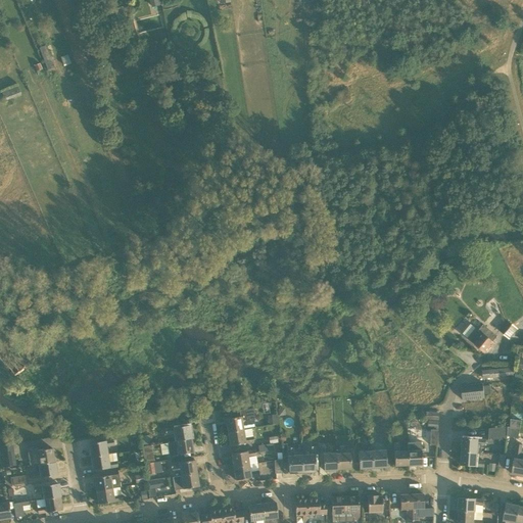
[(46,45),(40,48),(48,69),(54,67),(46,45)]
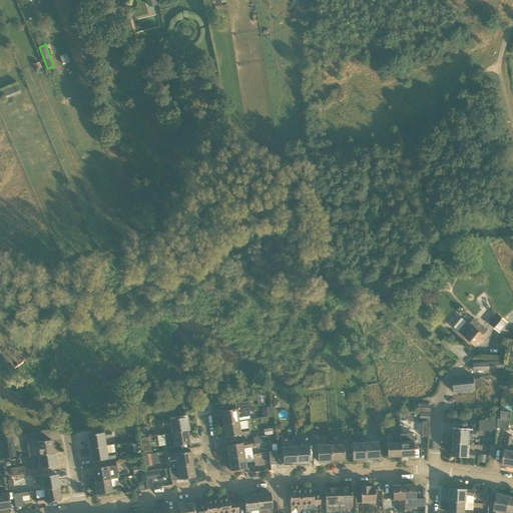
[(5,98),(20,93),(17,84),(1,90),(3,95),(5,98)]
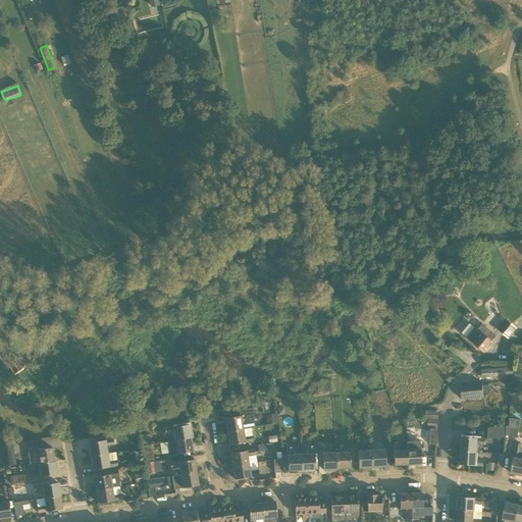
[(499,329),(509,337),(516,328),(507,320),(499,329)]
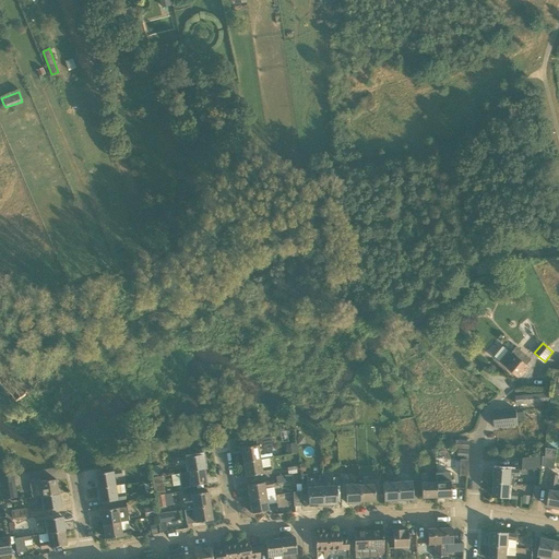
[(507,367),(507,368),(519,378),(528,366),(527,365),(532,359),(516,346),(511,353),(503,346),(495,357),(500,360),(500,361),(507,367)]
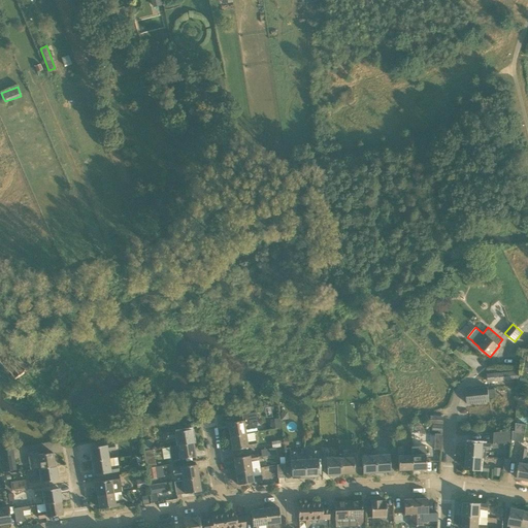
[(518,371),(498,373),(488,374),(489,383),(519,380),(518,371)]
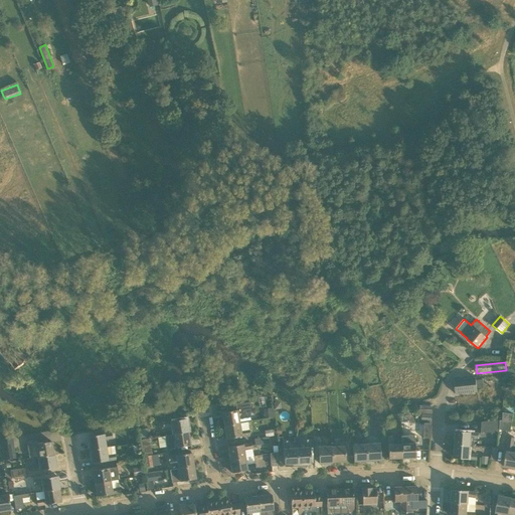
[(483,379),(476,379),(476,378),(455,380),(456,394),(477,392),(477,388),(484,388),(483,379)]
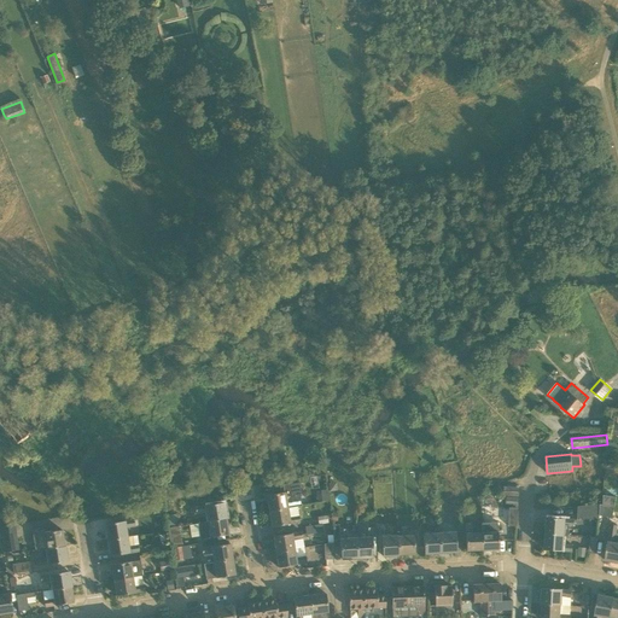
[(269,511),(287,508),(286,499),(301,496),(299,482),(283,484),(284,493),(267,495),(269,511)]
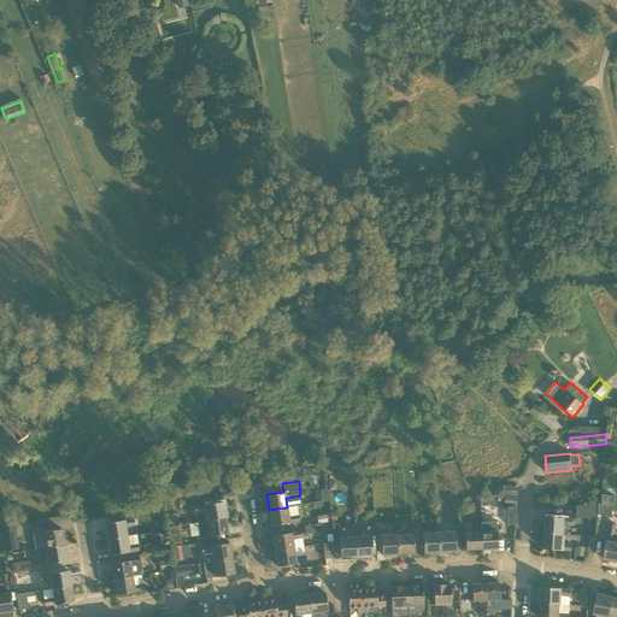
[(324,491),(316,492),(317,501),(327,500),(324,491)]
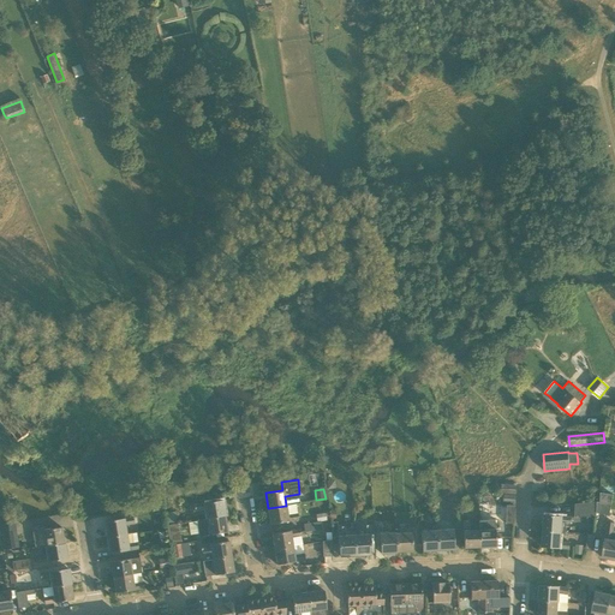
[(614,495),(601,493),(599,502),(598,502),(597,502),(596,513),(597,513),(608,515),(609,515),(614,495)]
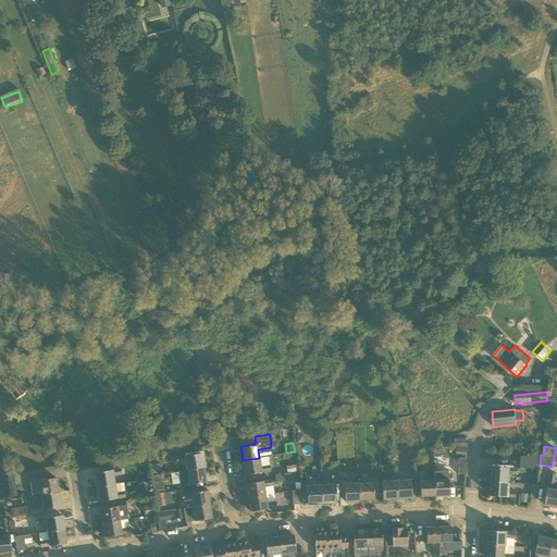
[(201,453),(176,457),(176,462),(186,461),(187,470),(203,468),(201,453)]
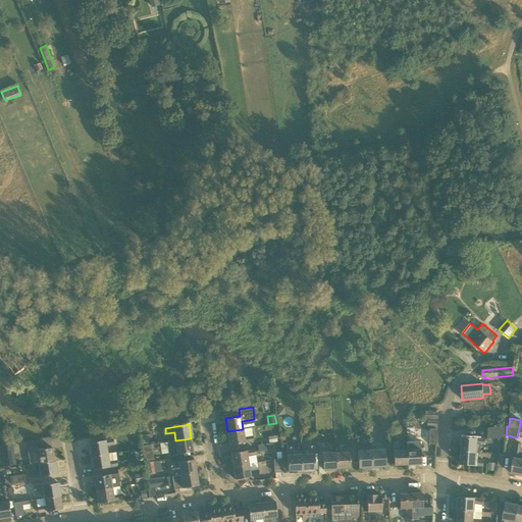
[(506,435),(507,426),(499,426),(488,427),(488,428),(487,437),(493,438),(506,439),(506,435)]
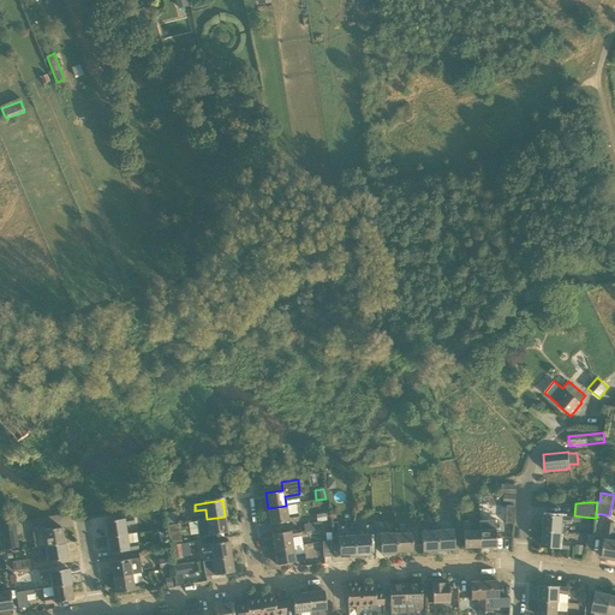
[(287,513),(286,506),(268,508),(270,524),(298,520),(298,517),(298,513),(287,514),(287,513)]
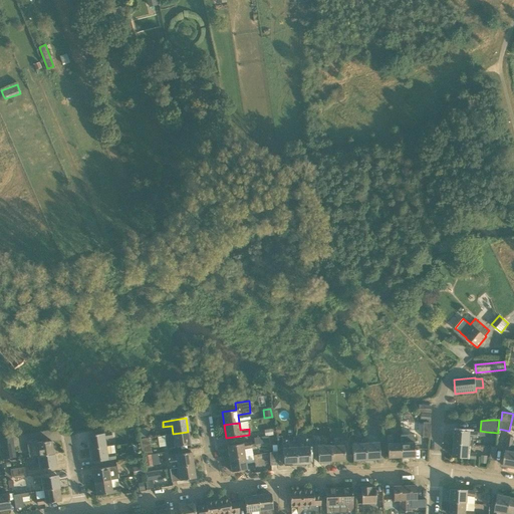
[(456,431),(455,444),(469,445),(470,437),(478,438),(478,432),(456,431)]
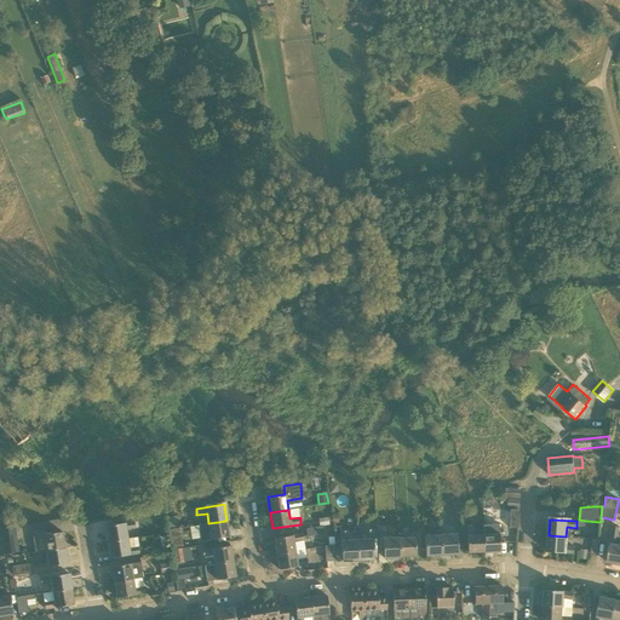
[(108,541),(127,539),(126,529),(136,528),(135,521),(105,526),(108,541)]
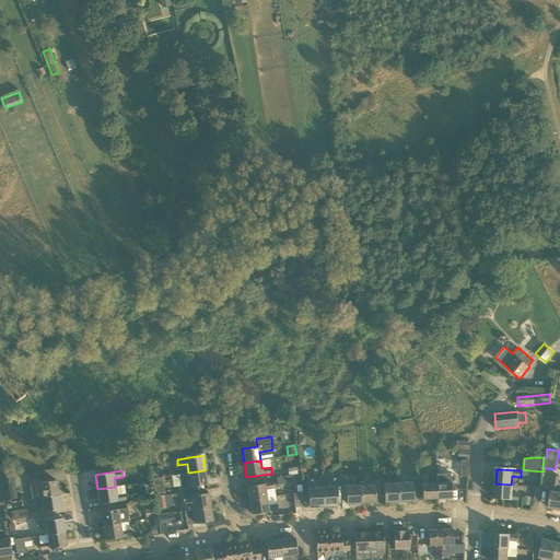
[(179,474),(182,488),(207,485),(205,470),(188,473),(179,474)]
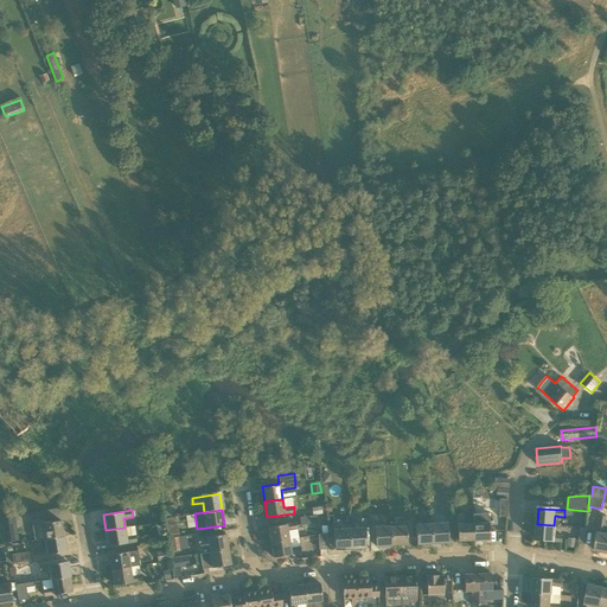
[(317,522),(325,521),(324,513),(323,513),(312,516),(300,517),(301,525),(317,524),(317,522)]
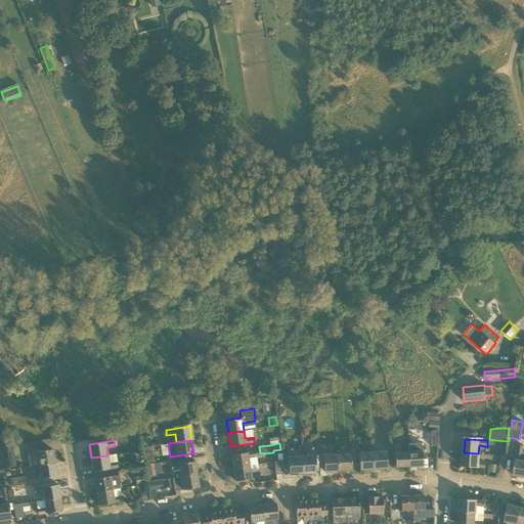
[(409,467),(408,451),(400,452),(400,443),(394,444),(395,467),(409,467)]
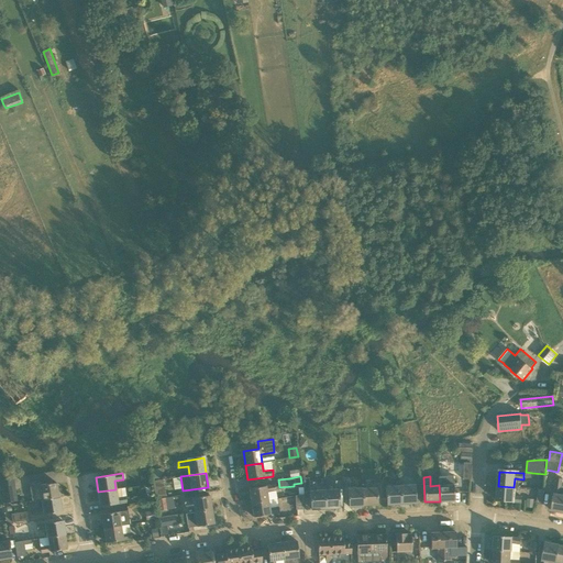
[(448,485),(439,485),(440,501),(454,500),(453,476),(448,476),(448,485)]
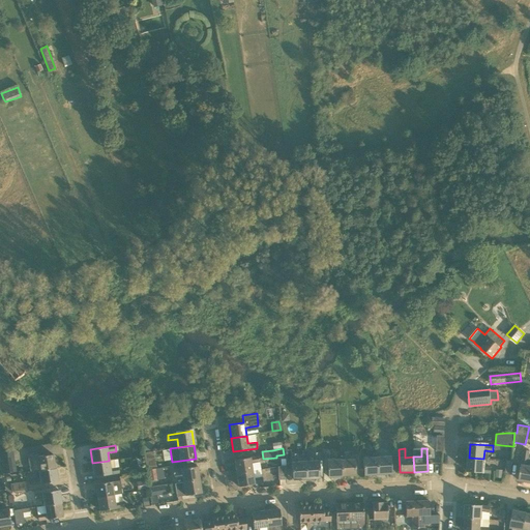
[(529,451),(524,450),(519,480),(529,482),(529,457),(529,451)]
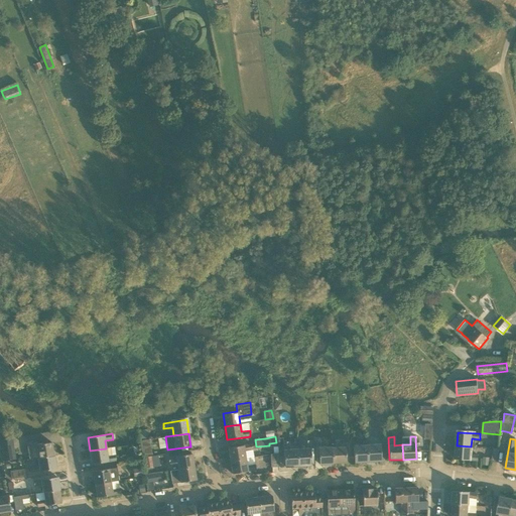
[(150,454),(148,439),(142,440),(144,455),(150,454)]
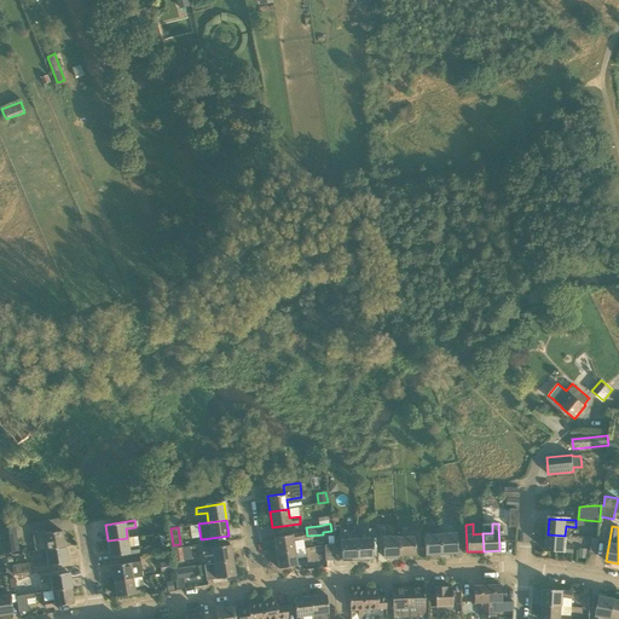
[(18,551),(16,528),(1,531),(5,553),(18,551)]
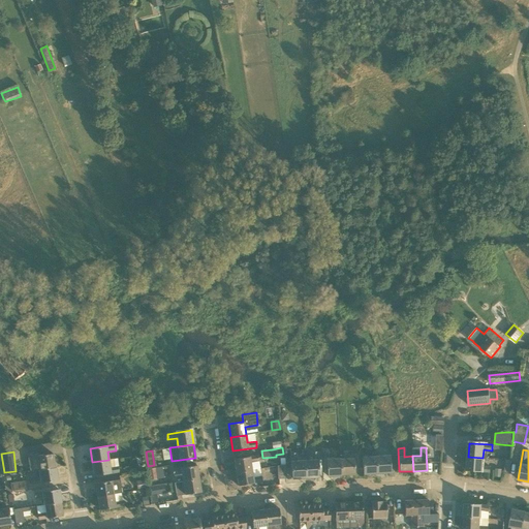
[(31,471),(39,470),(55,467),(53,454),(37,456),(37,452),(28,454),(31,471)]
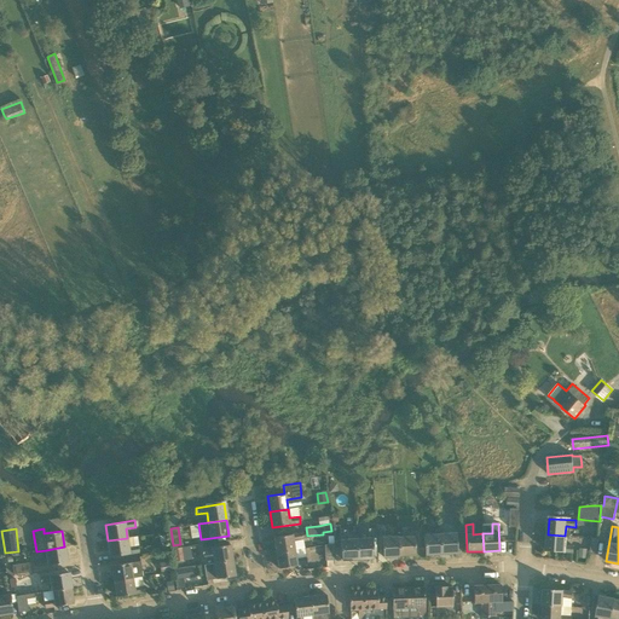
[(357,539),(358,559),(374,557),(371,528),(365,528),(365,539),(357,539)]
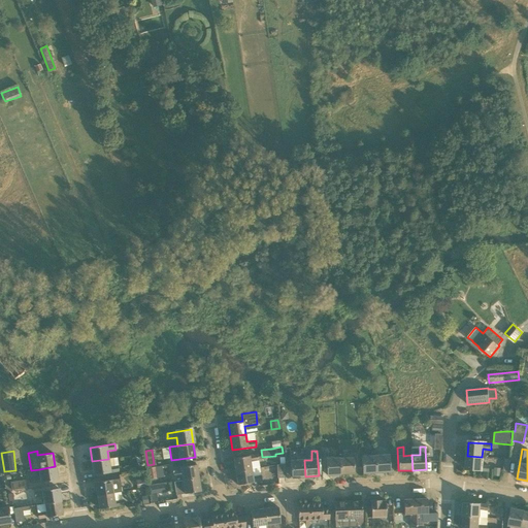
[(305,476),(304,460),(296,461),(296,452),(290,453),(292,477),(305,476)]
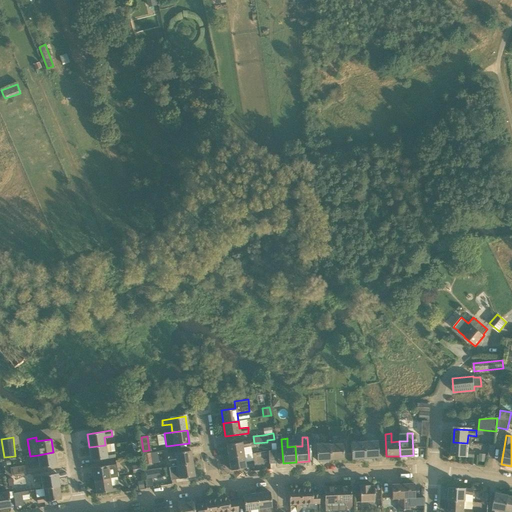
[(242,447),(249,446),(251,446),(250,441),(226,444),(228,457),(244,455),(242,447)]
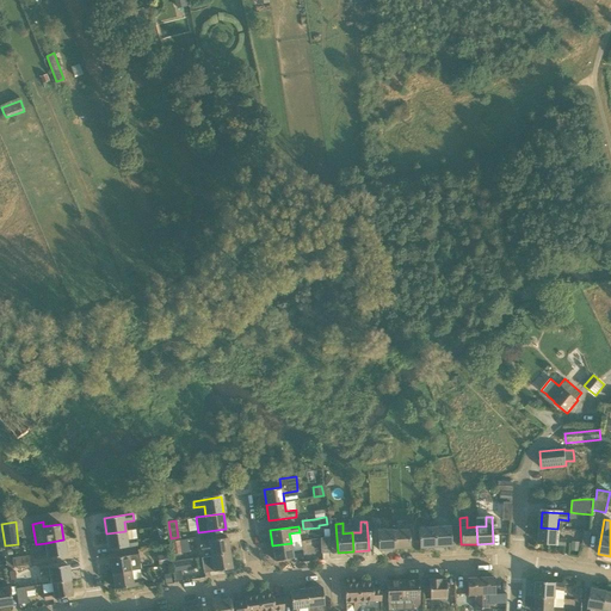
[(434,528),(436,547),(451,545),(450,526),(434,528)]
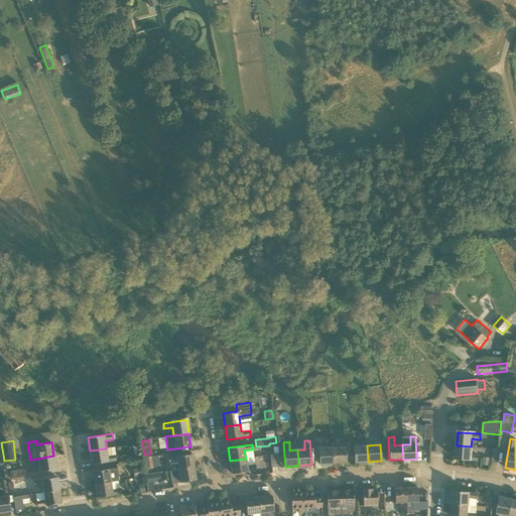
[(354,462),(368,462),(367,445),(354,446),(354,462)]
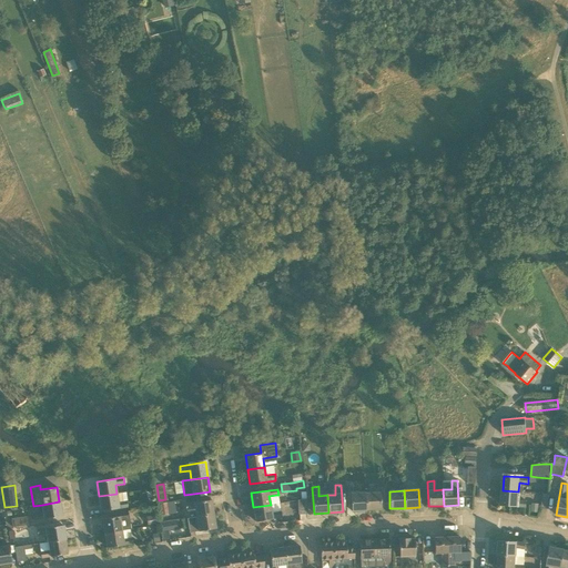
[(517,500),(518,492),(503,490),(501,505),(526,507),(527,501),(517,500)]
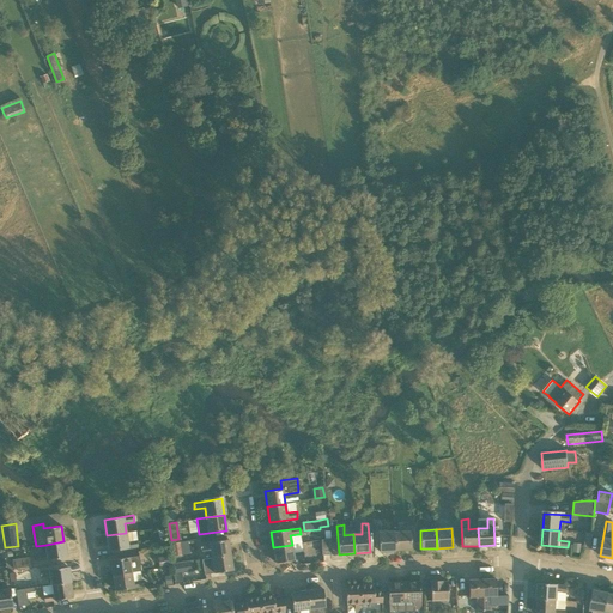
[(394,532),(395,551),(412,550),(411,530),(394,532)]
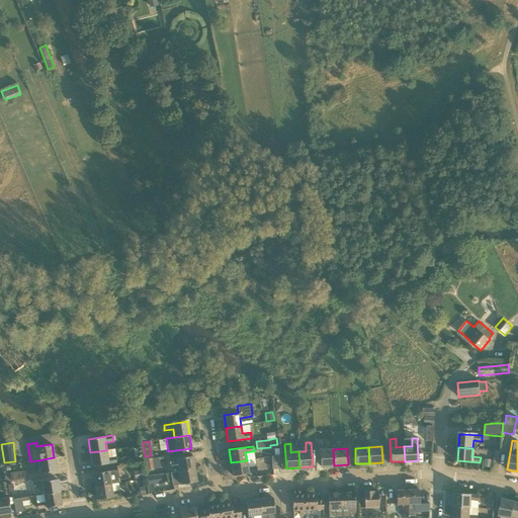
[(321,465),(334,465),(333,449),(320,450),(321,465)]
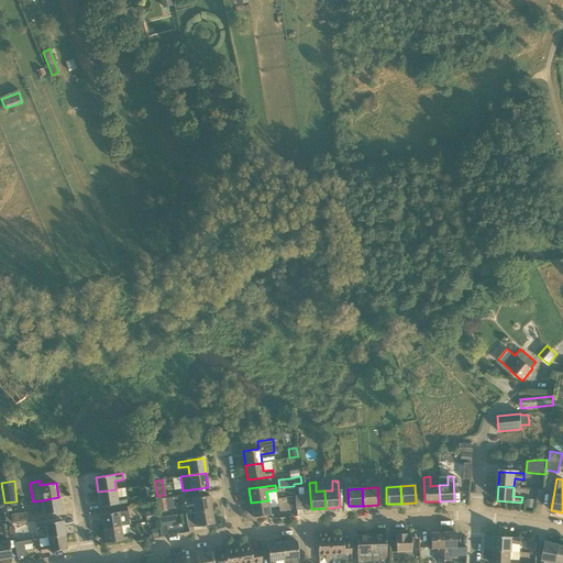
[(100,507),(127,503),(125,497),(117,498),(116,489),(98,492),(100,507)]
